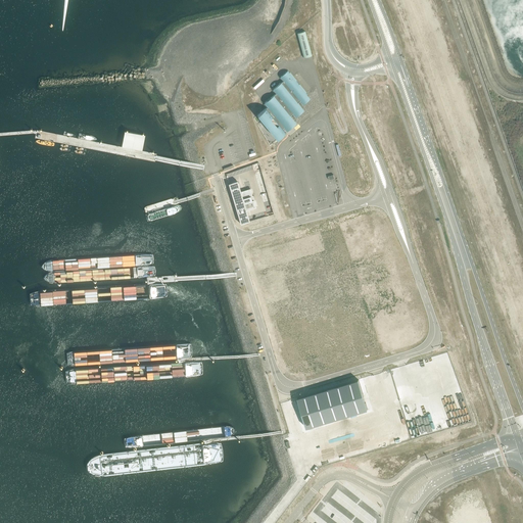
[(304,31),(297,34),(298,40),(299,41),(301,50),(303,58),(312,56),(304,31)]
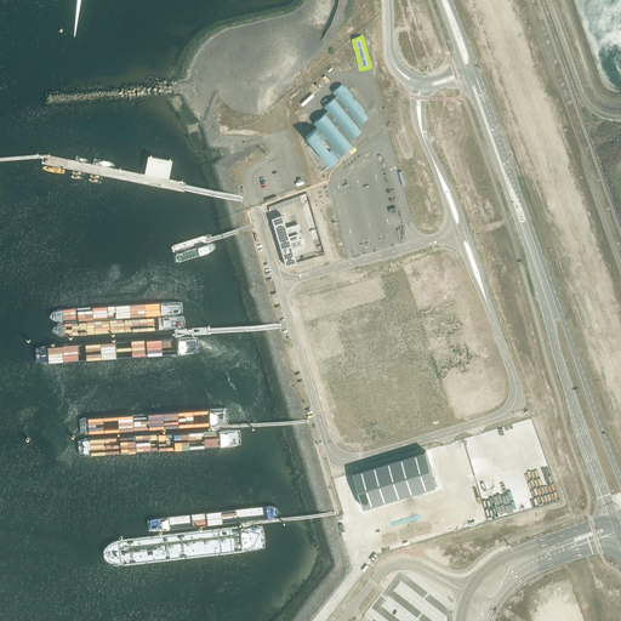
[(357,127),(353,123),(365,113),(342,84),(334,91),(337,96),(324,107),(328,110),(314,123),(318,127),(306,137),(329,166),(340,158),(335,153),(340,149),(342,152),(347,148),(345,146),(348,142),(345,137),(357,127)]
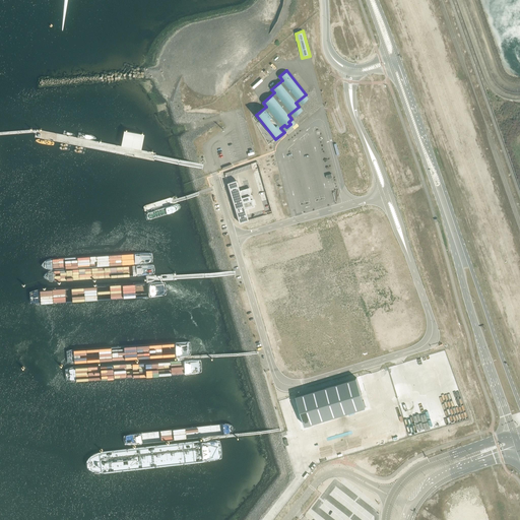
[(236,180),(226,182),(239,222),(248,219),(245,209),(254,206),(252,199),(250,199),(249,195),(251,194),(248,187),(239,190),(236,180)]
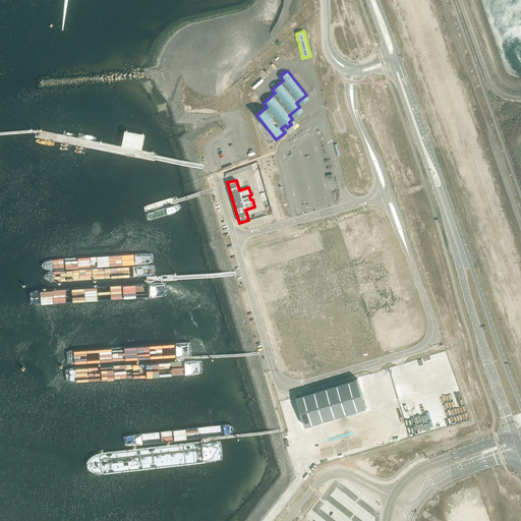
[(272,258),(295,252),(292,240),(269,246),(272,258)]
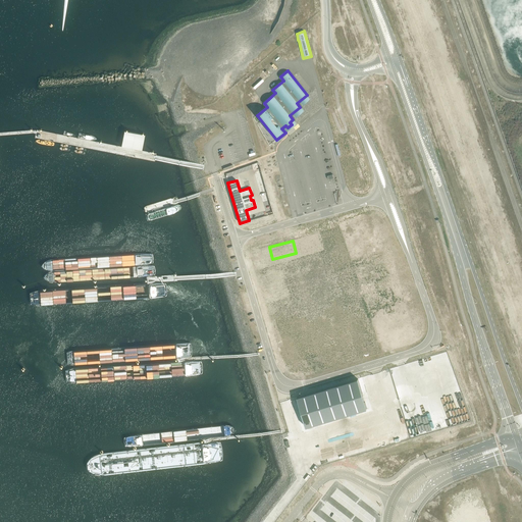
[(357,378),(298,397),(307,425),(366,408),(357,378)]
